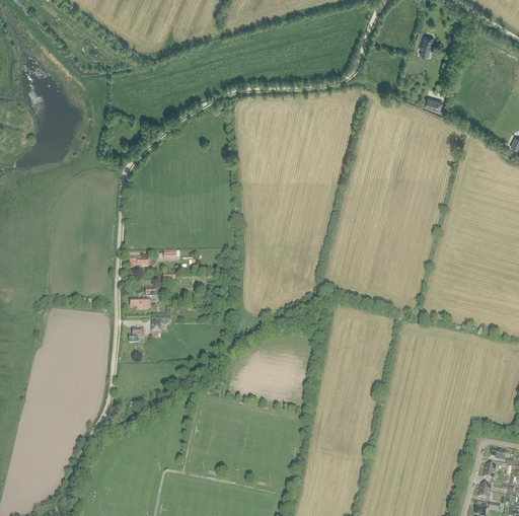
[(430,48),(433,37),(424,33),(420,47),(422,47),(420,52),(427,54),(429,48),(430,48)]
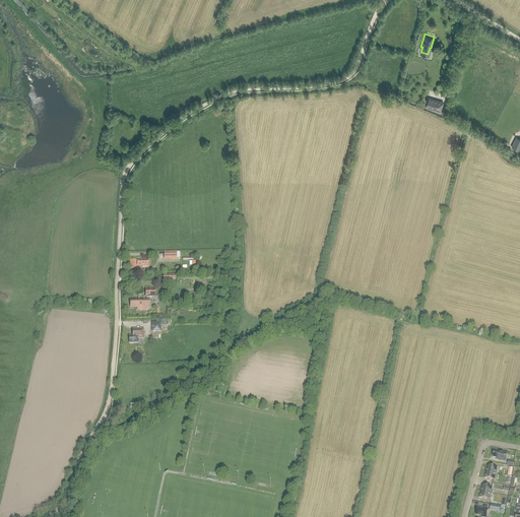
[(441,108),(443,101),(430,97),(428,104),(441,108)]
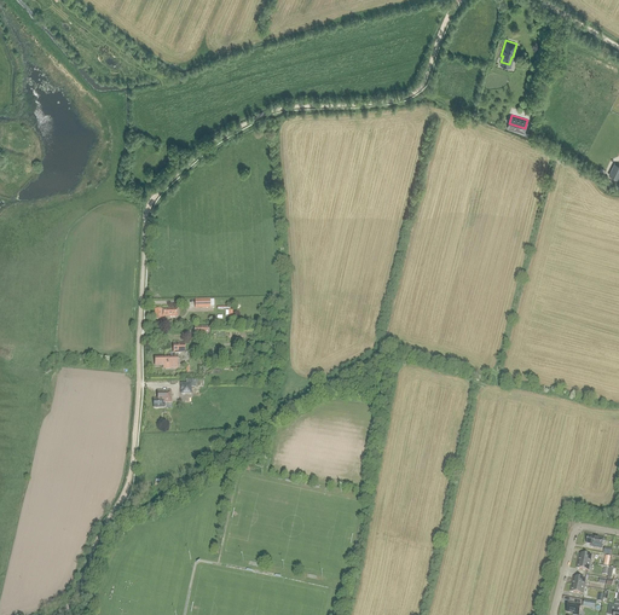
[(618,175),(618,162),(614,160),(608,172),(618,177),(618,175)]
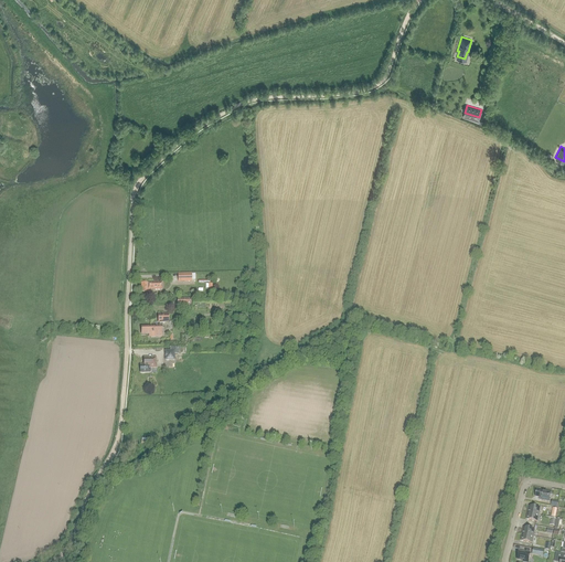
[(153,286),(162,286),(162,279),(153,279),(149,279),(141,279),(141,289),(149,288),(149,286),(153,286)]
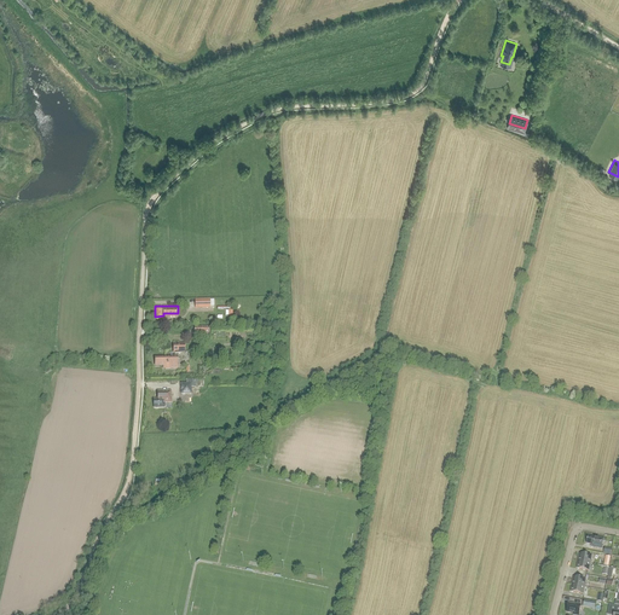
[(163,363),(163,365),(177,365),(177,354),(175,354),(175,349),(184,349),(184,341),(173,341),(173,349),(171,349),(171,354),(155,354),(155,363),(163,363)]
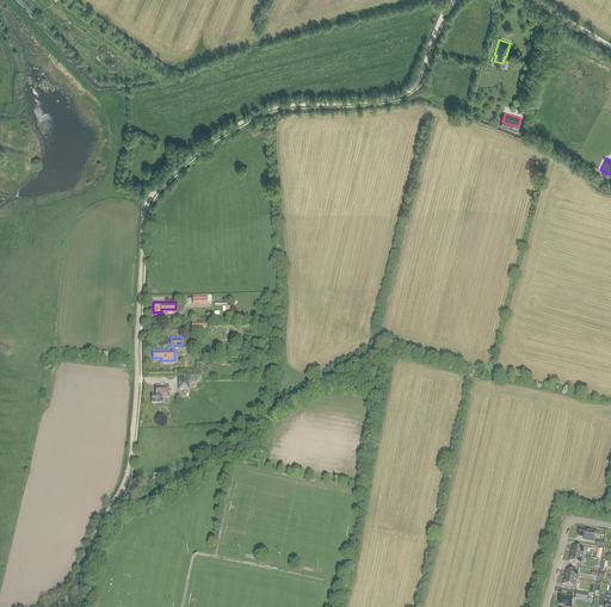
[(192,371),(184,372),(184,376),(179,376),(179,385),(189,385),(189,379),(192,379),(192,371)]
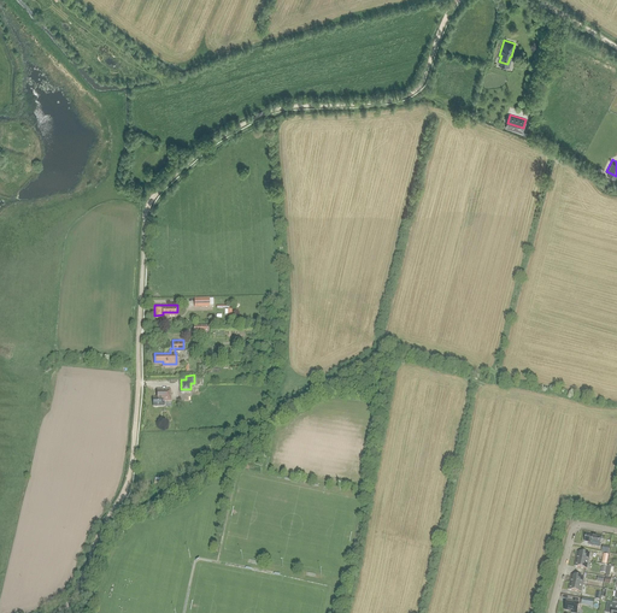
[(170,398),(170,387),(157,387),(157,395),(153,395),(153,402),(154,402),(154,404),(157,404),(158,402),(164,402),(164,398),(170,398)]
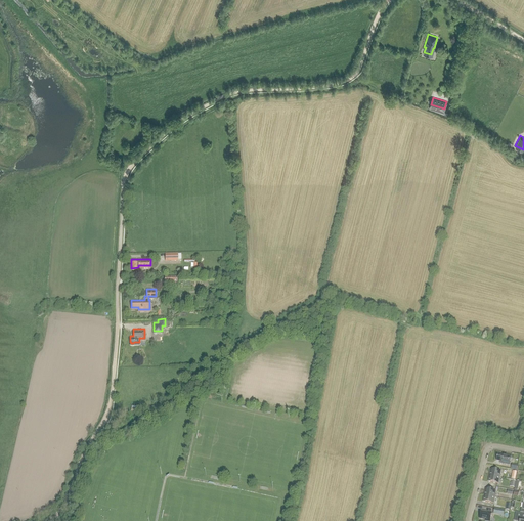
[(497,451),(496,458),(500,459),(500,461),(510,462),(511,453),(501,451),(501,452),(497,451)]
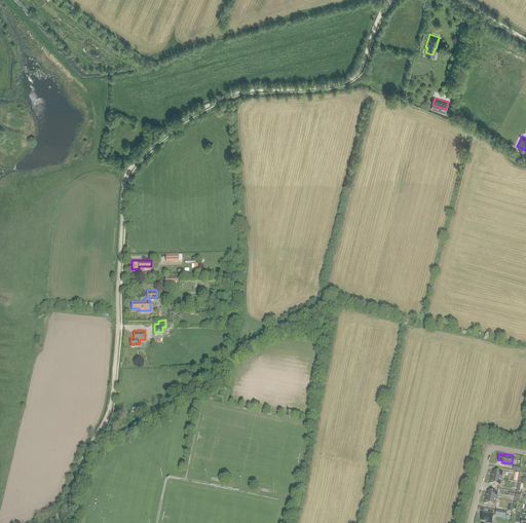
[(502,470),(492,468),(491,474),(501,476),(502,470)]
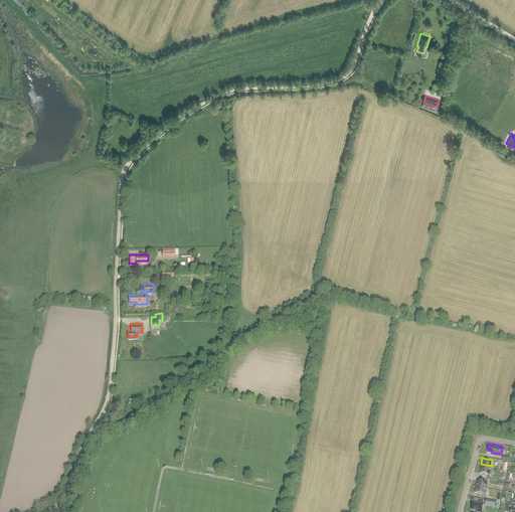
[(481,464),(480,471),(490,472),(491,466),(481,464)]
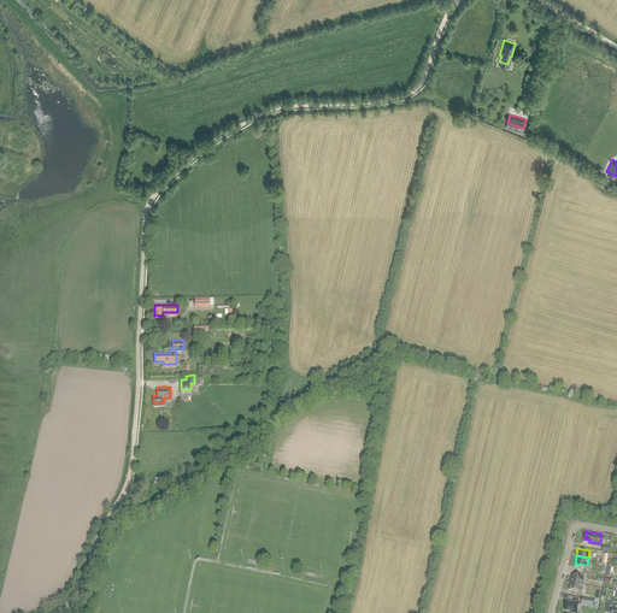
[(571,572),(570,579),(582,582),(583,575),(571,572)]
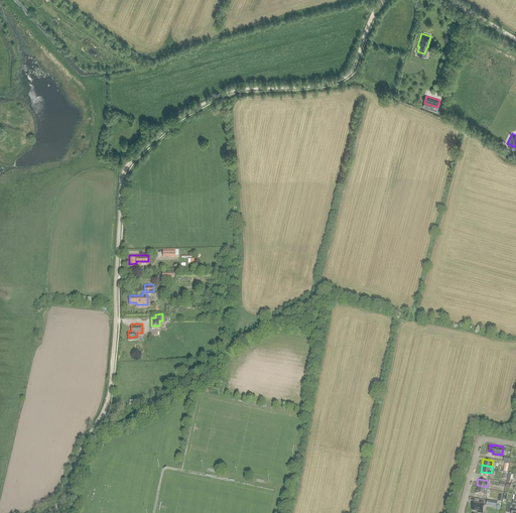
[(486,493),(487,487),(477,485),(476,491),(486,493)]
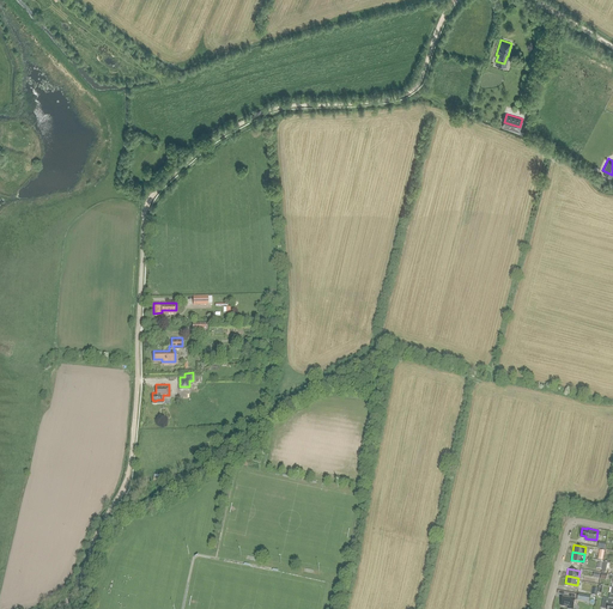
[(570,596),(563,594),(560,603),(568,604),(568,606),(572,607),(575,596),(570,595),(570,596)]
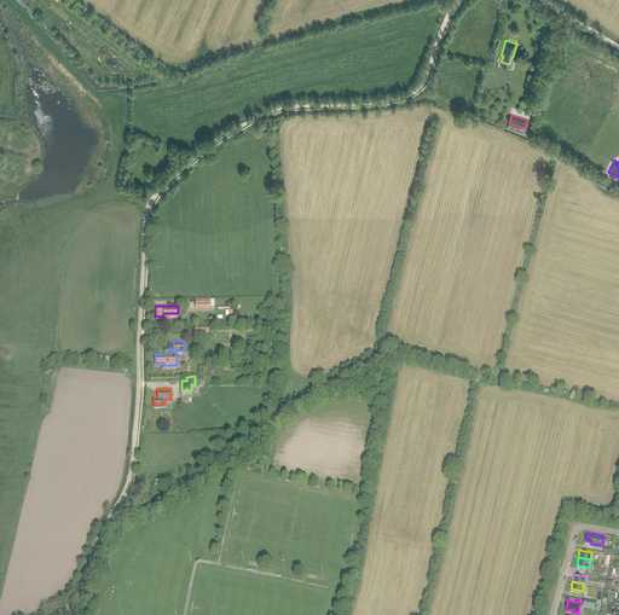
[(618,614),(618,603),(609,602),(607,611),(613,613),(612,614),(618,614)]
